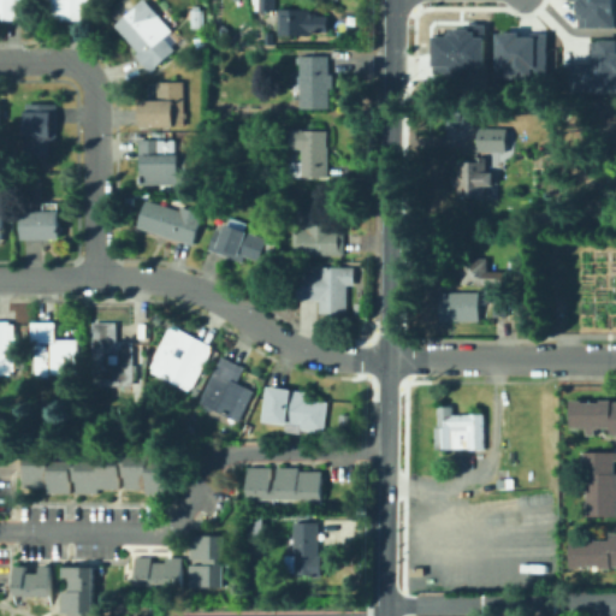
[(0,0),(25,0),(25,19),(0,19),(0,0)]
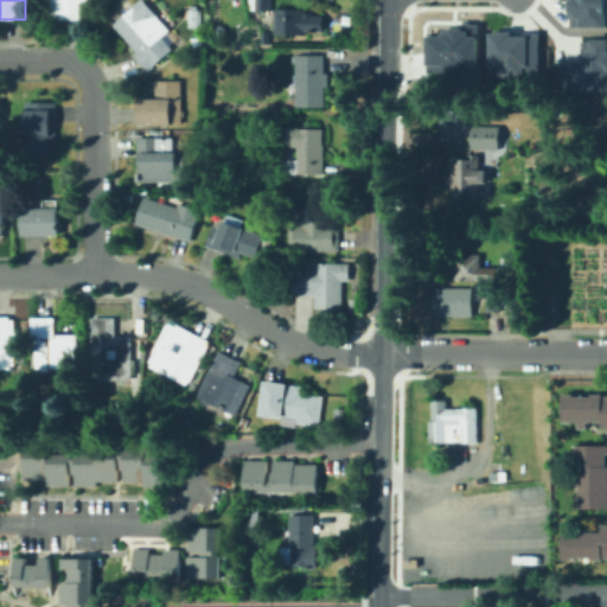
[(90,0),(90,7),(88,7),(88,17),(83,17),(83,20),(61,20),(61,17),(48,18),(48,0),(90,0)]
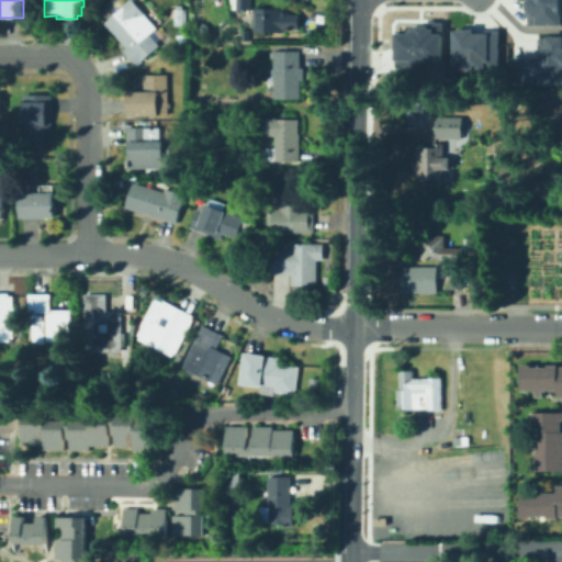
[(144,63),(138,68),(124,52),(128,47),(107,22),(130,0),(132,0),(157,27),(150,34),(160,46),(143,62),(144,63)]
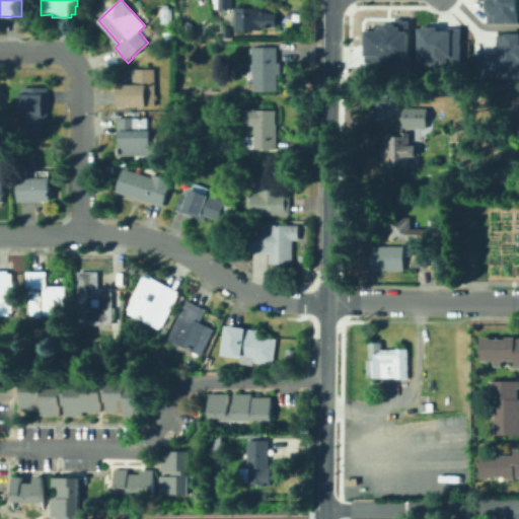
[(233,0),(233,10),(213,10),(213,0),(233,0)]
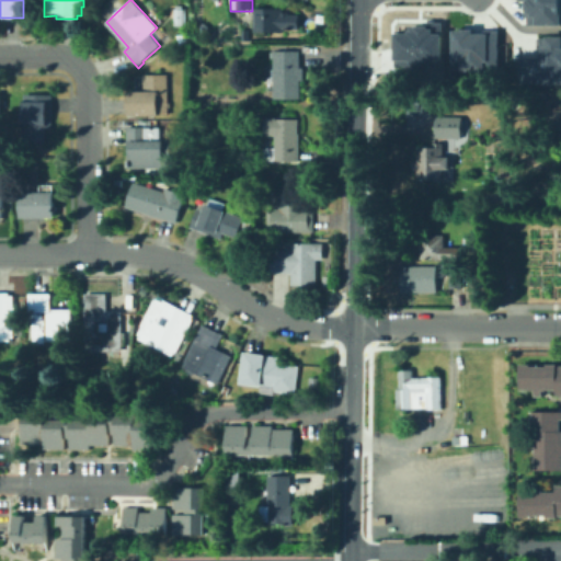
[(559,0),(559,23),(526,24),(526,15),(523,15),(523,9),(524,9),(524,0),(559,0)]
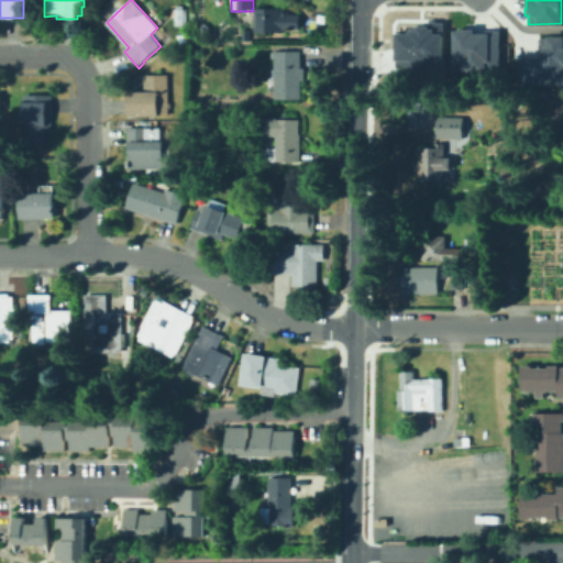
[(183,6),(183,9),(186,9),(186,25),(174,25),(175,9),(176,9),(176,6),(183,6)]
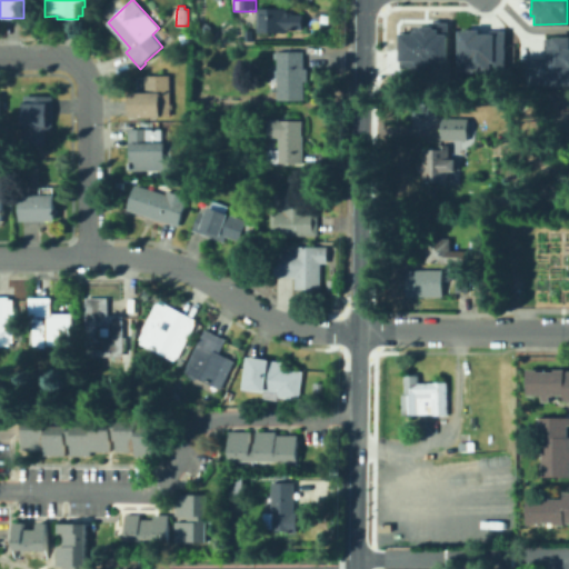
[(303,15),(303,30),(287,30),(287,33),(258,33),(258,9),(288,9),(288,12),(293,12),(293,15),(303,15)]
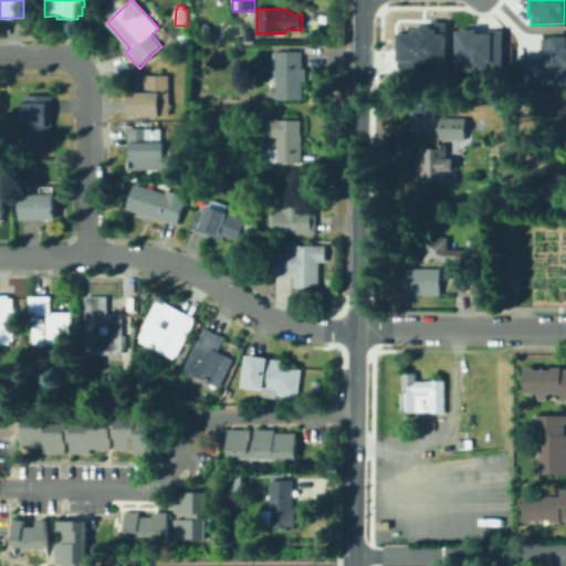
[(456,30),(464,30),(464,28),(475,29),(475,33),(486,33),(488,29),(501,29),(501,71),(464,71),(464,61),(456,60),(456,30)]
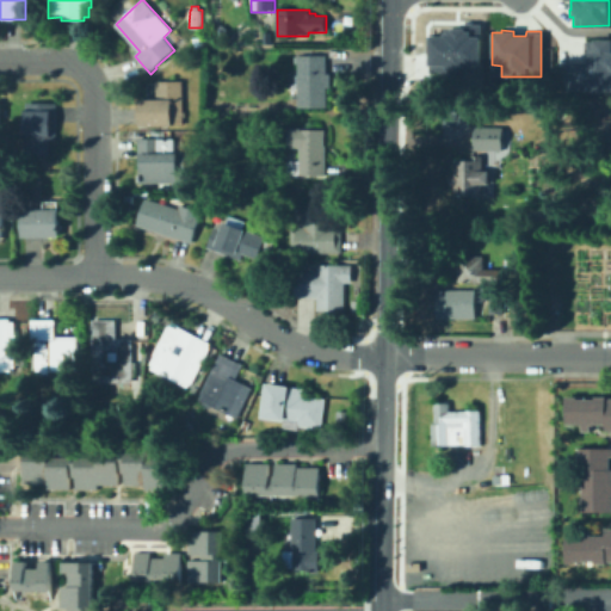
[(204,45),(196,48),(193,39),(202,36),(204,45)]
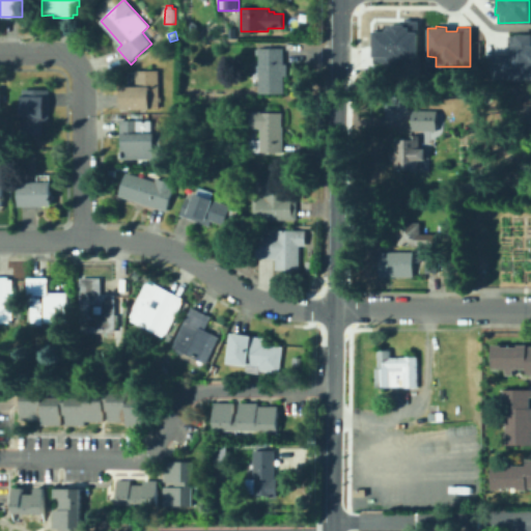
[(490,54),(506,54),(506,32),(530,32),(530,78),(490,78),(490,54)]
